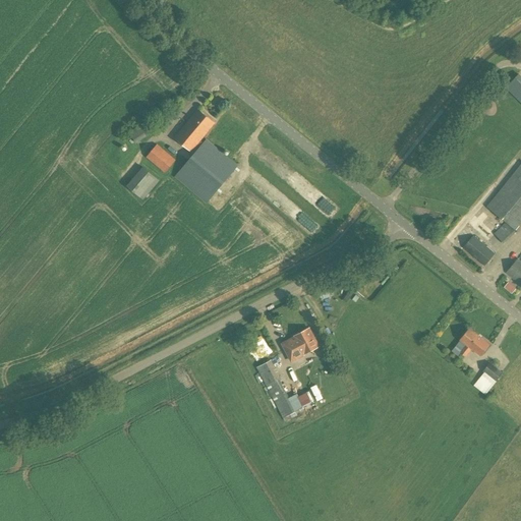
[(520,103),(520,76),(519,74),(505,88),(520,103)]
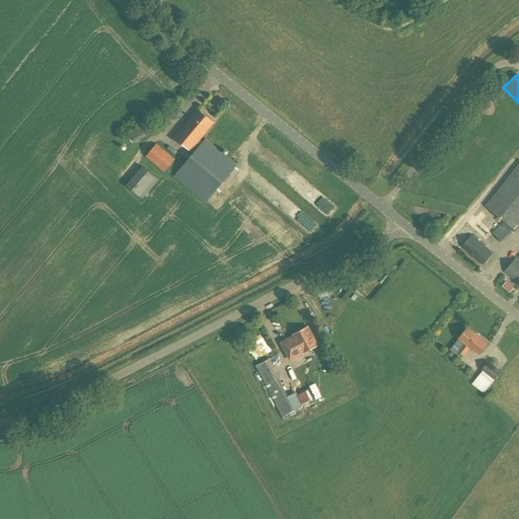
[(190,151),(214,123),(198,108),(173,137),(190,151)]
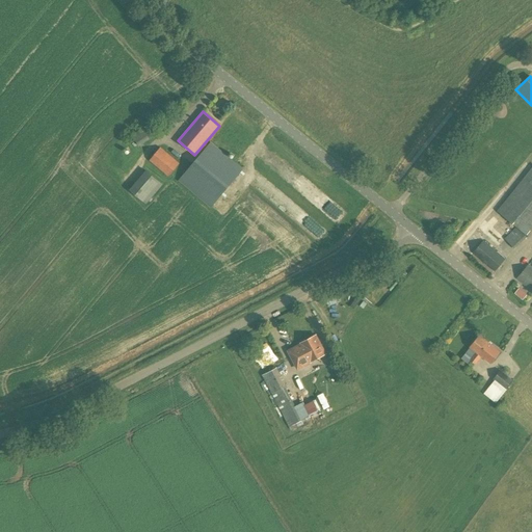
[(139,147),(160,132),(153,121),(132,135),(139,147)]
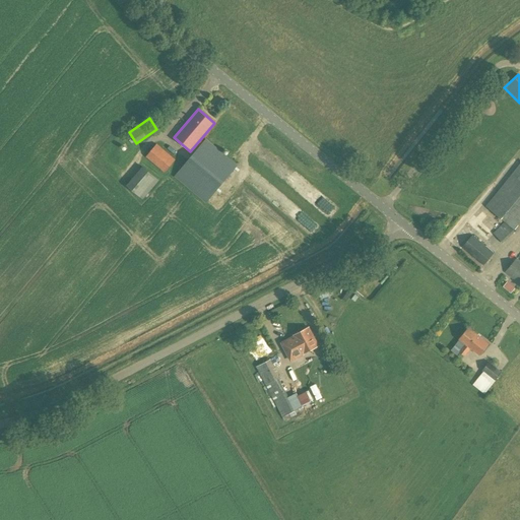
[(205,203),(238,166),(206,138),(174,177),(205,203)]
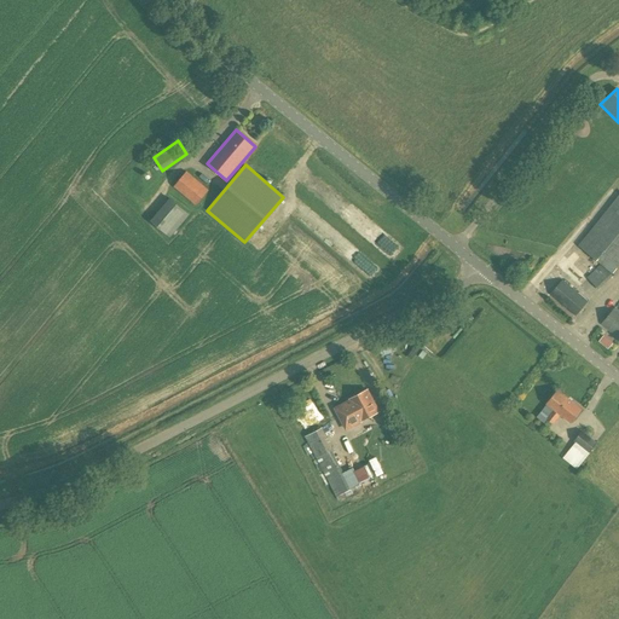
[(196,206),(208,190),(186,172),(174,186),(196,206)]
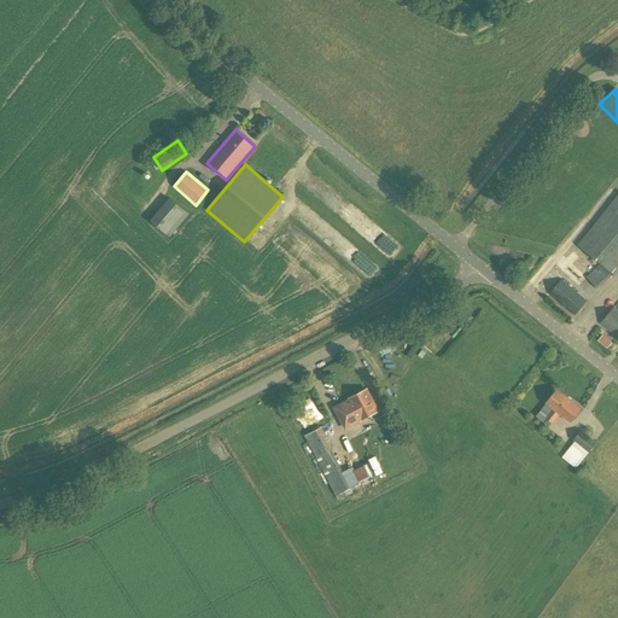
[(617,193),(577,245),(600,263),(586,278),(599,290),(612,275),(610,274),(611,273),(612,273),(617,264),(617,193)]
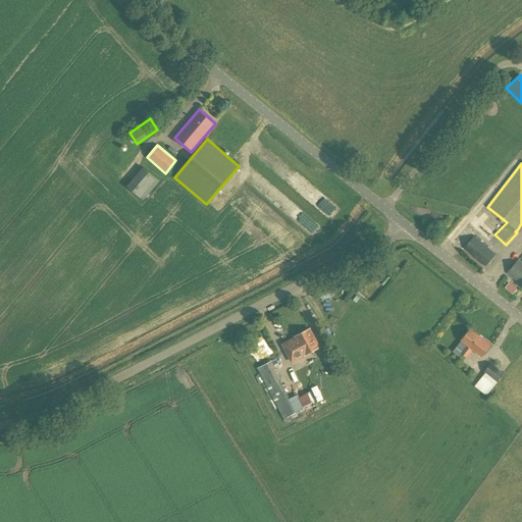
[(139,166),(124,188),(144,201),(158,180),(139,166)]
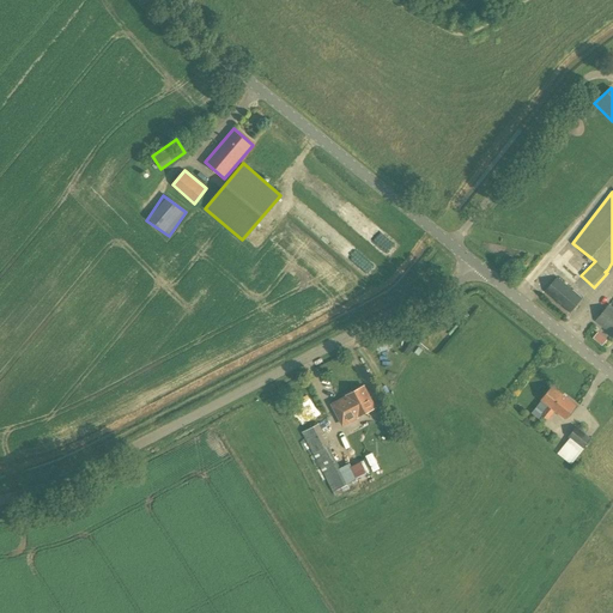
[(569,313),(582,298),(557,277),(545,291),(569,313)]
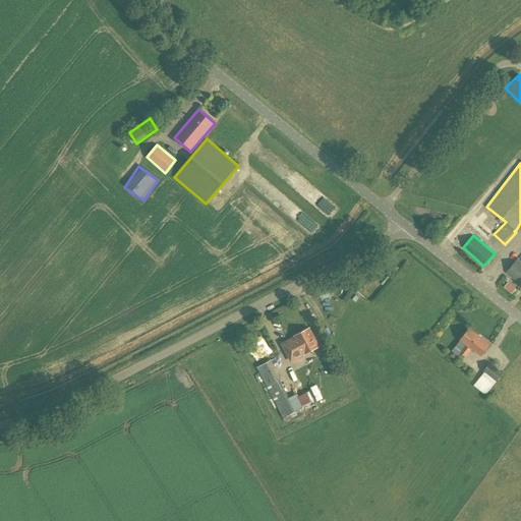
[(520,262),(517,258),(506,273),(520,285),(520,262)]
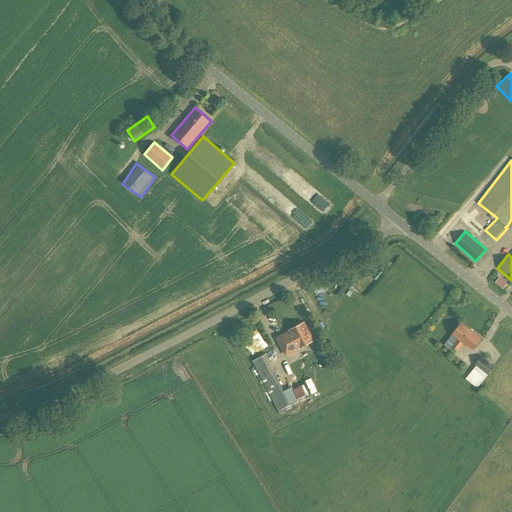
[(498,277),(494,282),(502,288),(506,283),(498,277)]
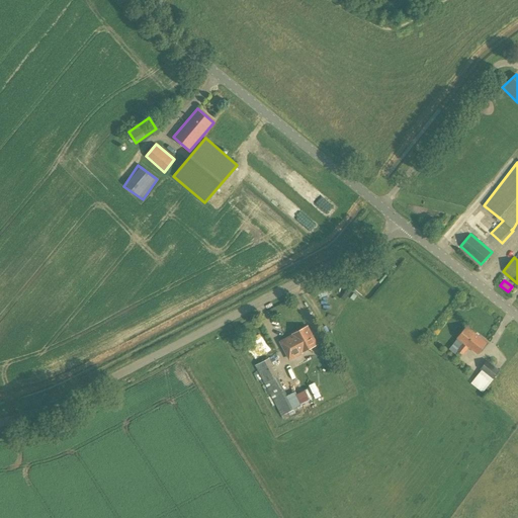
[(301,353),(301,352),(317,344),(307,326),(292,334),(293,336),(280,342),(284,350),(289,359),(296,355),(301,353)]
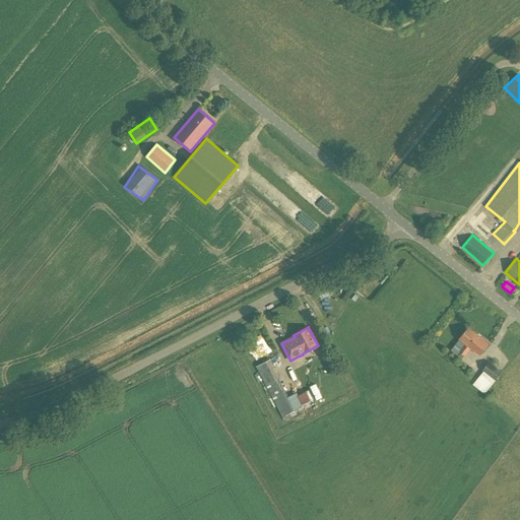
[(479,355),(489,343),(468,328),(459,339),(465,343),(458,351),(464,356),(471,348),(479,355)]
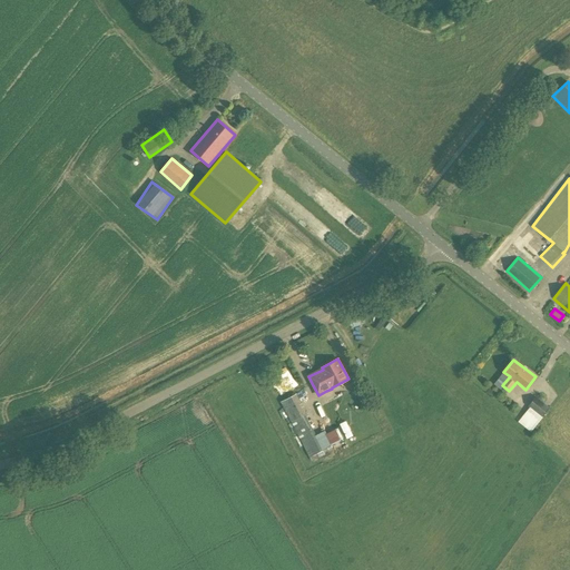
[(296,394),(281,402),(291,422),(305,414),(306,413),(296,394)]
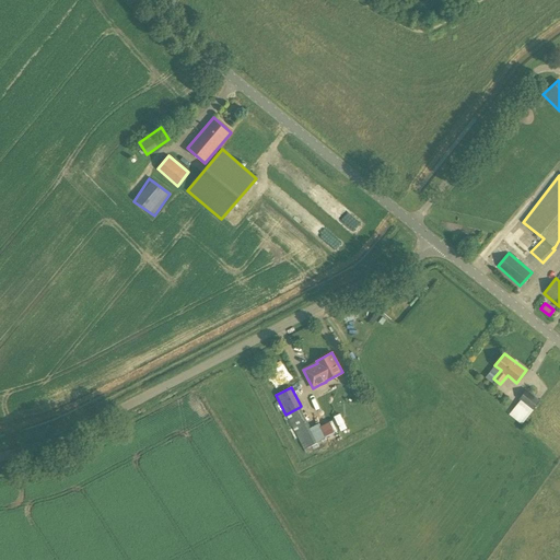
[(522,424),(540,400),(526,389),(518,399),(521,400),(509,415),(522,424)]
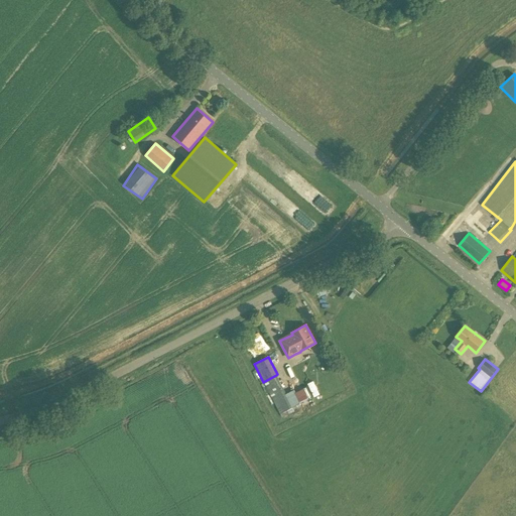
[(276,375),(263,382),(280,414),(292,407),(301,403),(295,392),(294,390),(293,390),(286,394),(276,375)]
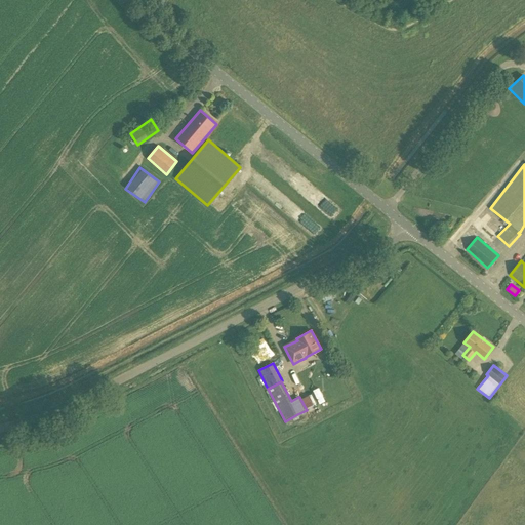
[(318,388),(312,390),(318,404),(324,401),(318,388)]
